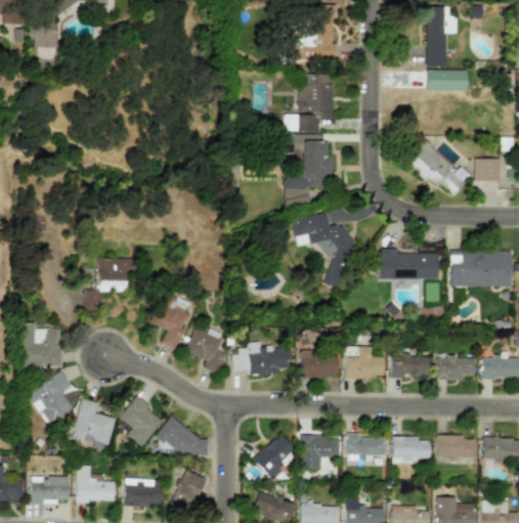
[(31,38),(58,39),(58,27),(53,18),(83,0),(111,1),(111,0),(53,0),(53,3),(32,16),(31,38)]
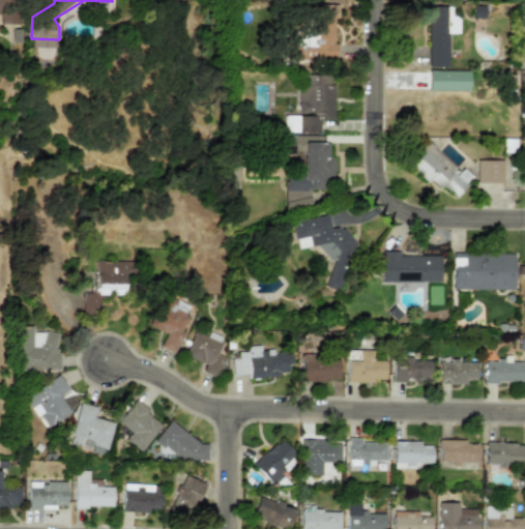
[(340,5),(319,5),(319,34),(297,33),(296,59),(340,60),(340,5)]
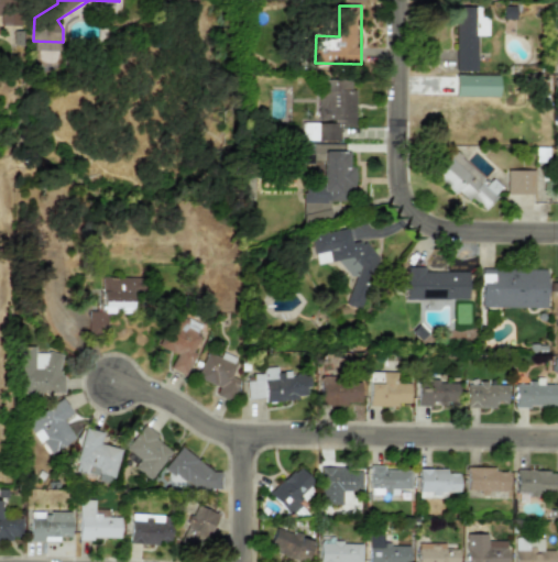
[(492,19),(484,18),(484,8),(460,8),(460,72),(480,72),(481,36),(492,36),(492,19)]
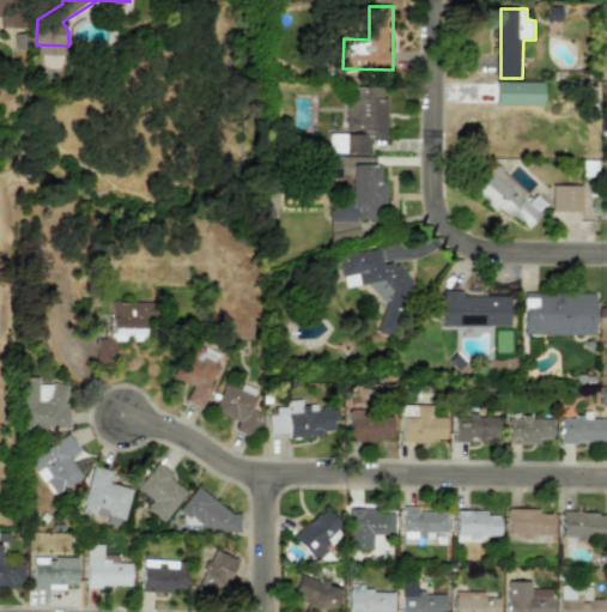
[(547,83),(501,83),(501,105),(547,105),(547,83)]
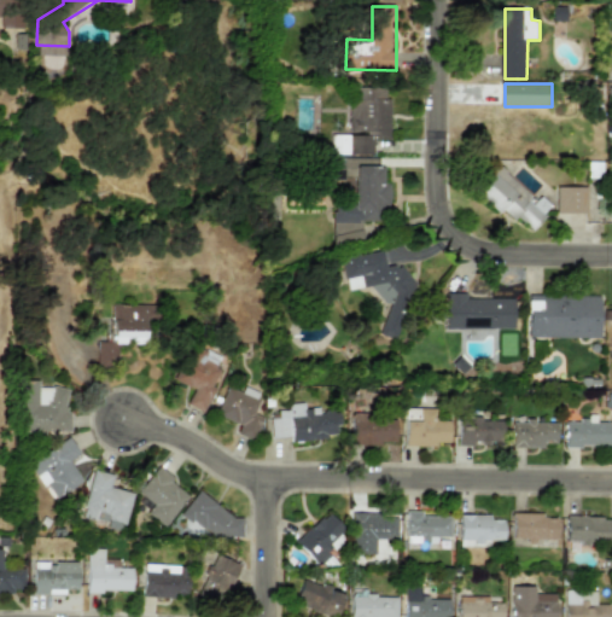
[(394,141),(395,98),(389,98),(390,88),(354,88),(354,135),(337,135),(337,155),(377,156),(378,140),(394,141)]
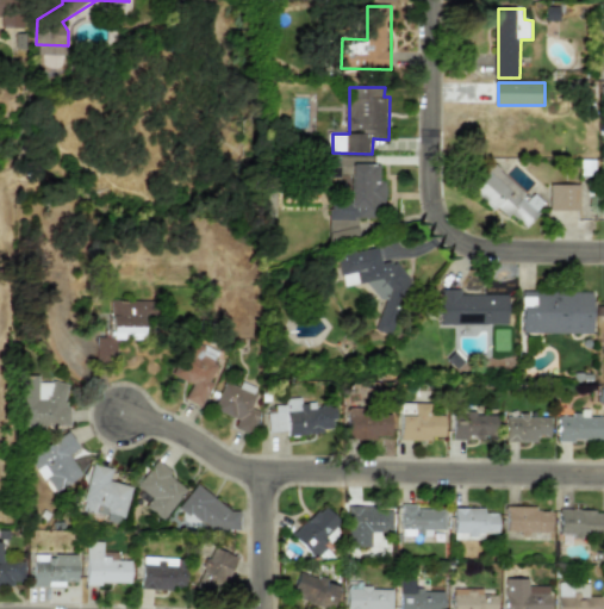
[(354,203),(332,203),(332,219),(388,219),(388,181),(384,181),(384,163),(354,165),(354,203)]
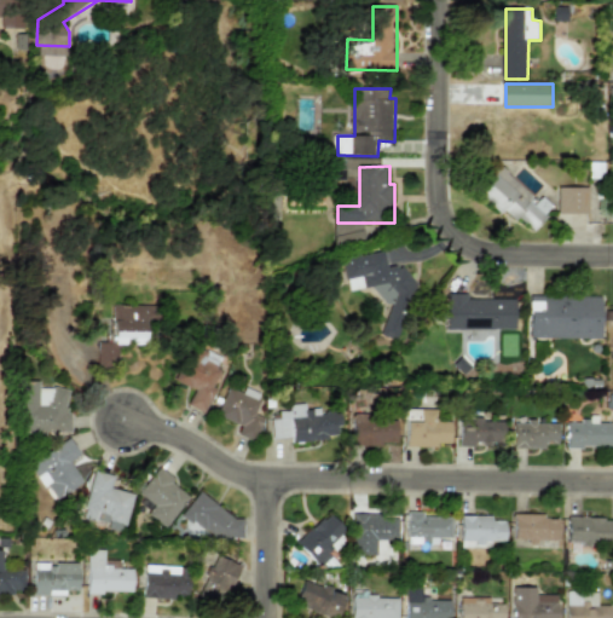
[(542,201),(502,167),(483,190),(533,234),(556,207),(544,197),(542,201)]
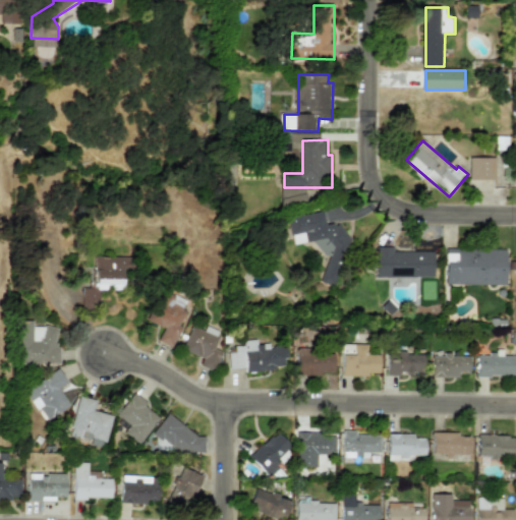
[(498,180),(498,158),(472,158),(472,180),(498,180)]
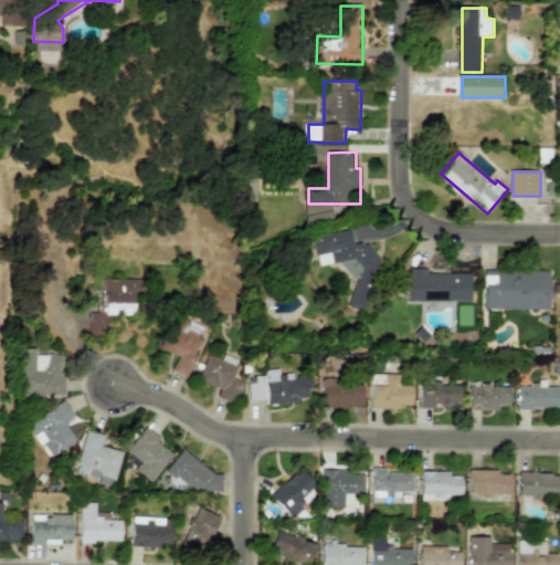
[(335,223),(335,206),(308,205),(308,222),(335,223)]
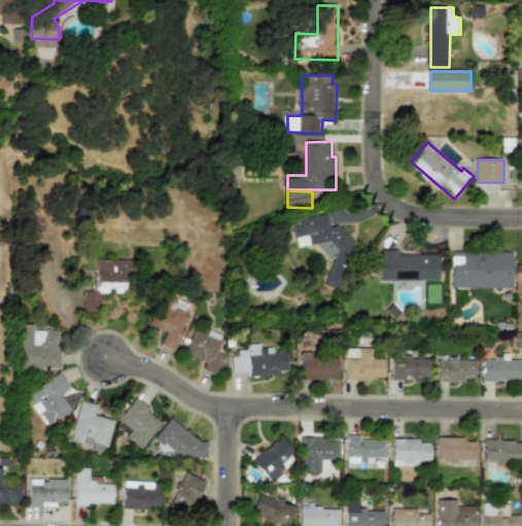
[(299,248),(319,245),(332,259),(337,259),(326,285),(342,291),(359,243),(345,228),(343,230),(340,226),(332,229),(329,214),(294,220),(299,248)]
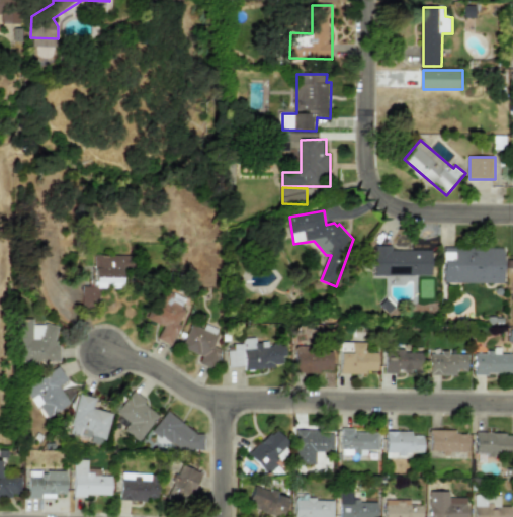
[(434,250),(394,251),(394,246),(377,246),(378,277),(435,276),(434,250)]
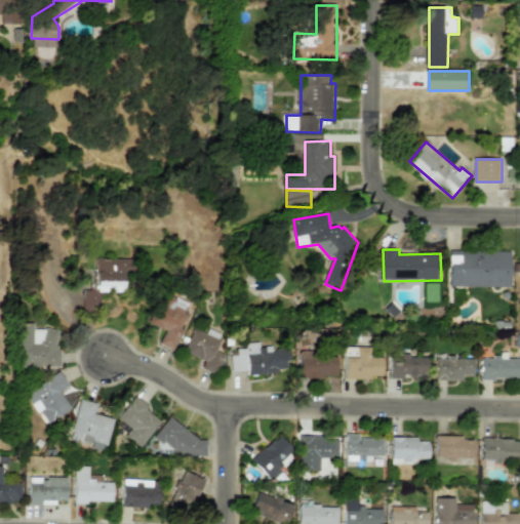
[(514,288),(514,251),(452,250),(451,287),(514,288)]
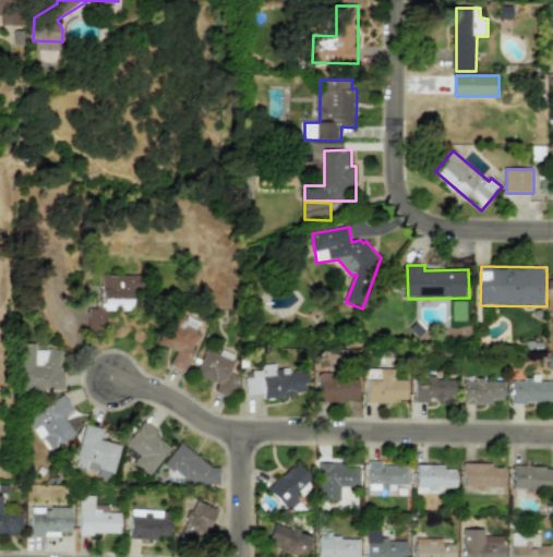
[(104,310),(92,310),(92,329),(109,329),(110,311),(134,311),(134,292),(144,292),(145,276),(105,275),(104,310)]
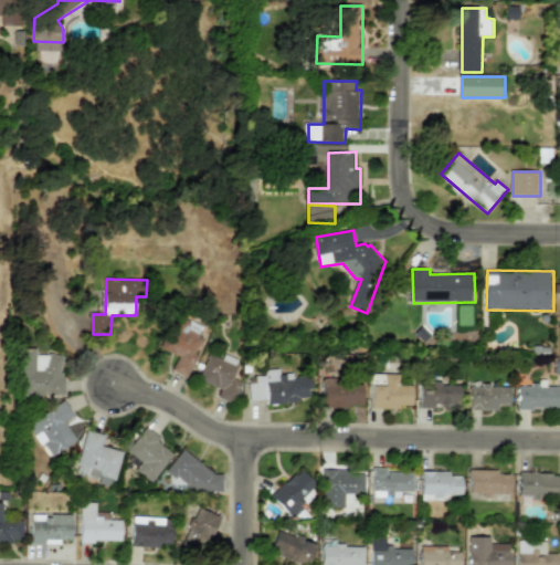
[(189,378),(201,356),(196,354),(207,332),(180,318),(164,348),(181,357),(175,370),(189,378)]
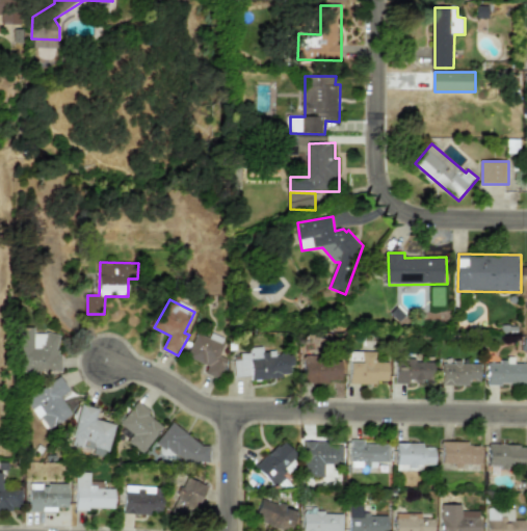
[(230,360),(221,356),(226,345),(199,334),(188,357),(210,367),(207,374),(221,380),(230,360)]
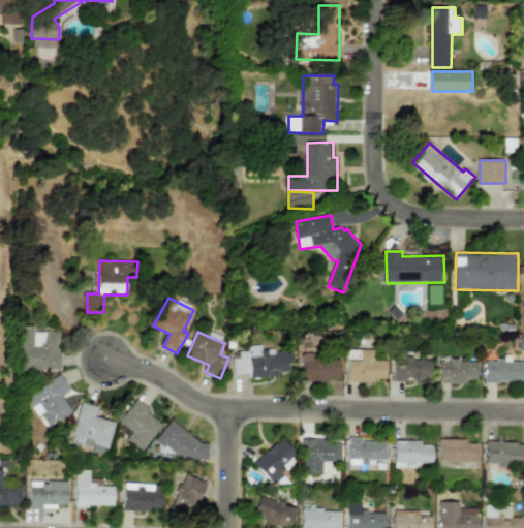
[(237,375),(251,375),(252,378),(294,375),(291,352),(275,353),(275,349),(264,350),(264,345),(249,346),(250,351),(236,352),(237,375)]
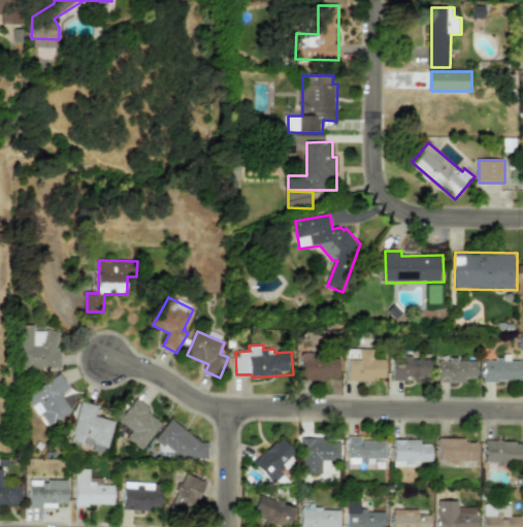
[(386,379),(387,351),(361,350),(361,361),(349,360),(349,382),(377,382),(377,379),(386,379)]
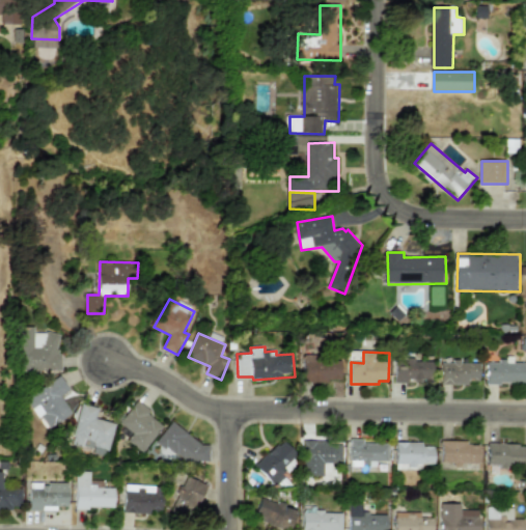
[(305,382),(342,383),(343,358),(306,358),(305,382)]
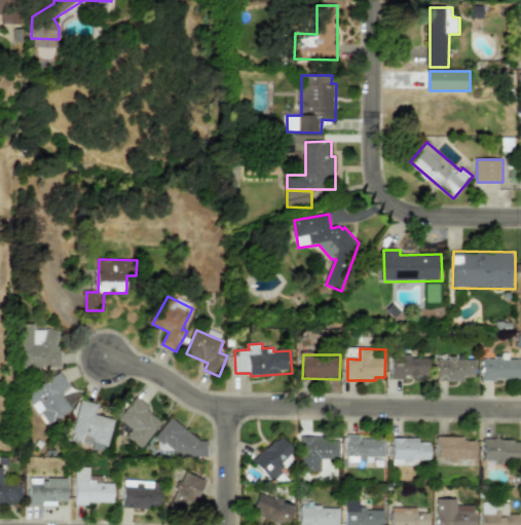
[(484,380),(520,381),(520,361),(510,361),(510,355),(496,355),(496,360),(485,360),(484,380)]
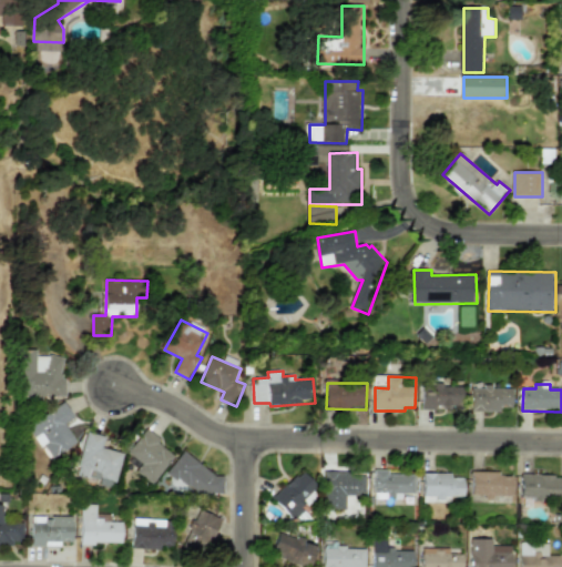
[(425,385),(425,408),(465,409),(466,386),(425,385)]
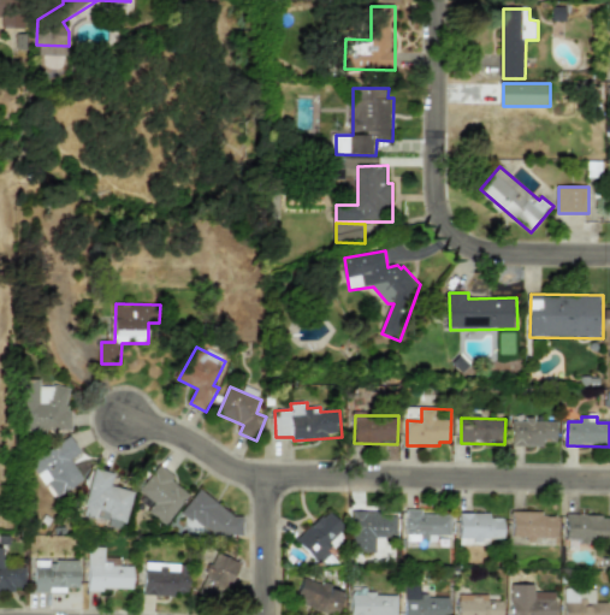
[(558,420),(513,421),(514,447),(558,447),(558,420)]
